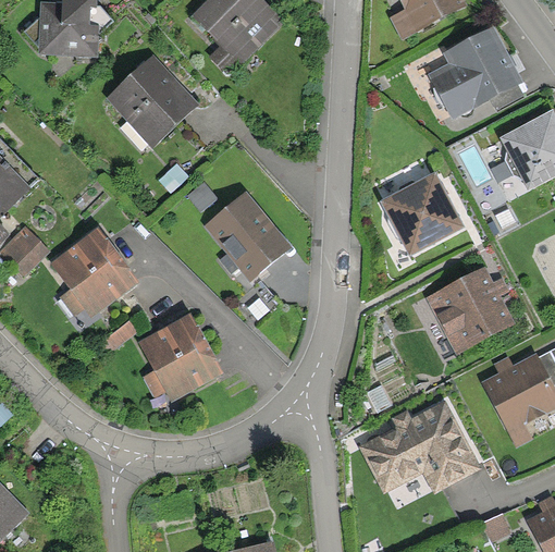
[(111,17),(96,3),(96,0),(58,0),(38,0),(38,16),(25,31),(36,40),(61,64),(73,52),(97,50),(98,28),(111,17)]
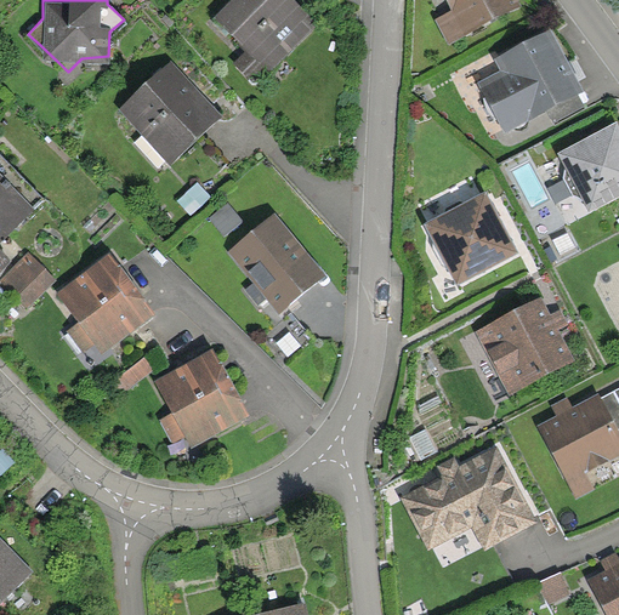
[(307,18),(289,0),(221,0),(213,10),(263,61),(307,18)]
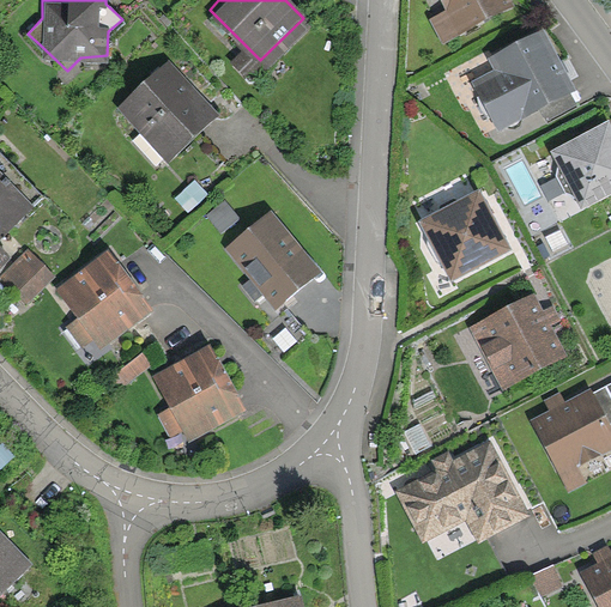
[(514,1),(513,0),(448,0),(451,4),(437,11),(449,34),(514,1)]
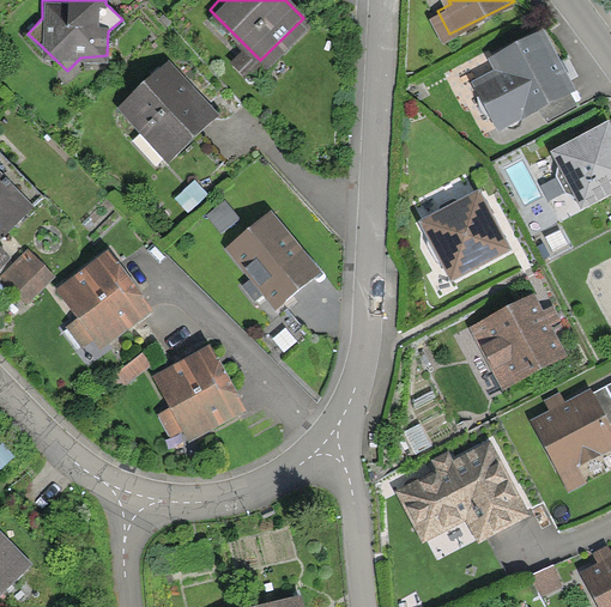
[(542,36),(492,58),(500,72),(477,82),(498,131),(569,98),(542,36)]
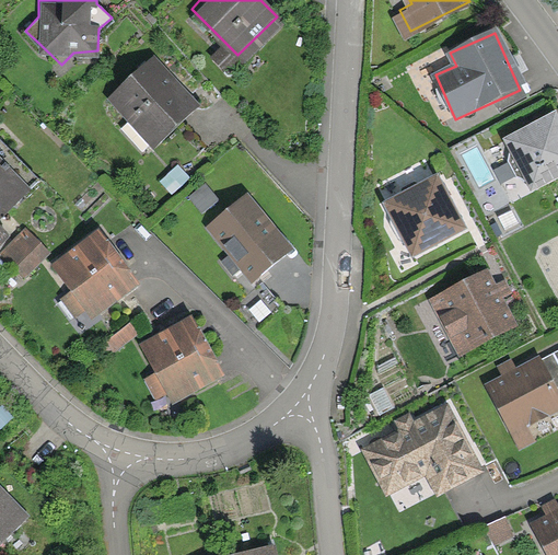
[(150,51),(105,95),(151,143),(196,100),(150,51)]
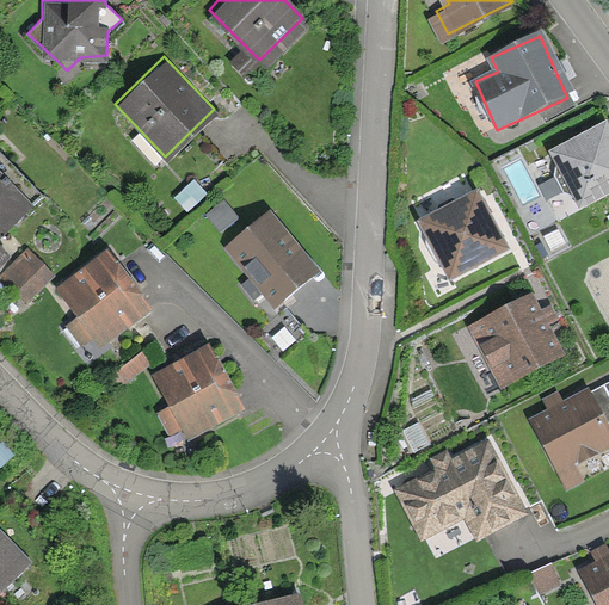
[(608,133),(603,122),(549,148),(577,202),(608,186),(608,133)]
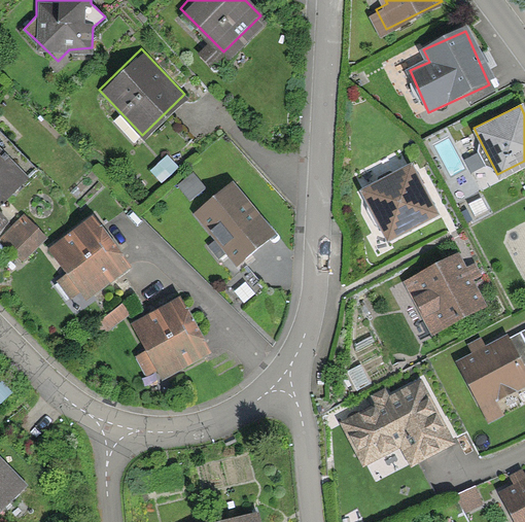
[(26,170),(0,146),(0,198),(5,193),(26,170)]
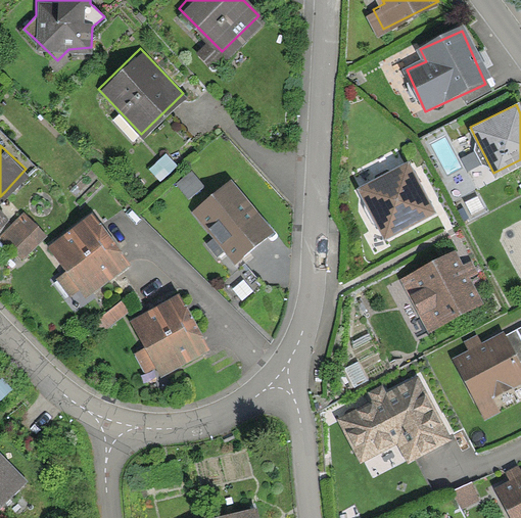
[(408,165),(360,188),(384,238),(432,215),(408,165)]
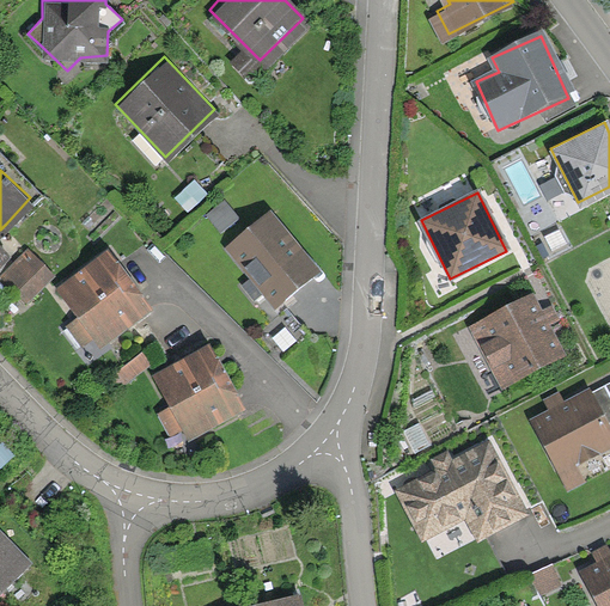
[(270,202),(223,240),(275,306),(325,264),(270,202)]
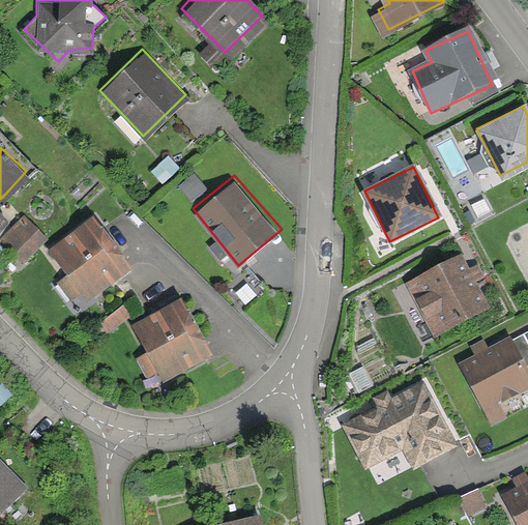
[(45,235),(21,212),(0,232),(0,235),(23,258),(45,235)]
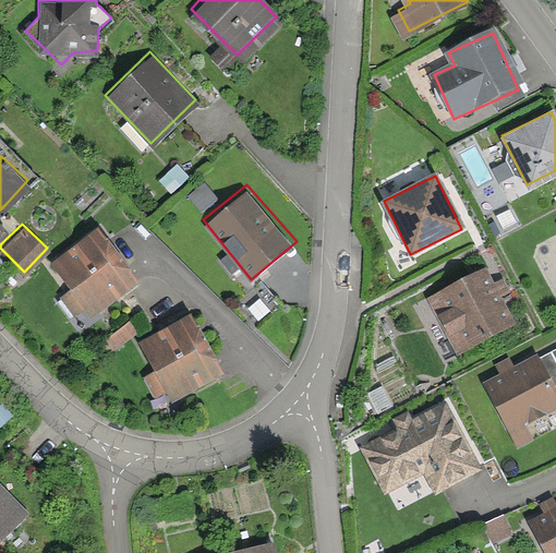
[(134,283),(96,228),(48,261),(65,287),(57,292),(71,313),(80,307),(86,315),(134,283)]
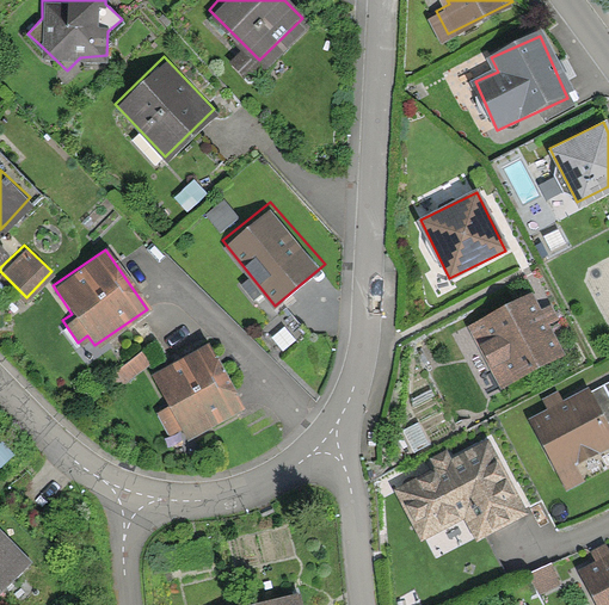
[(534,294),(469,326),(500,387),(565,353),(543,312),(534,294)]
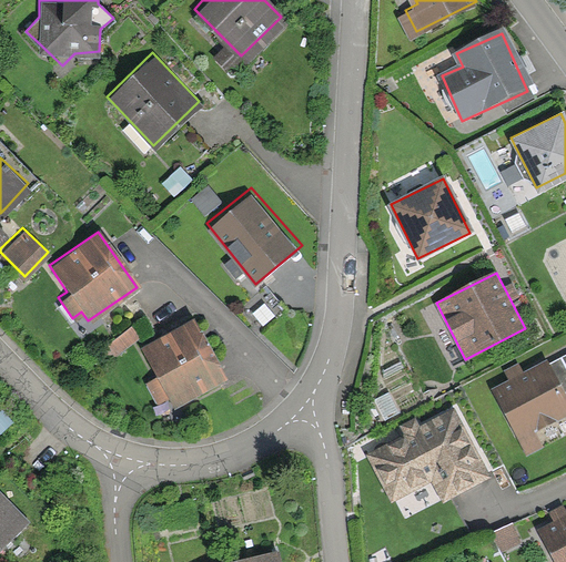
[(163,333),(139,346),(153,371),(147,376),(160,400),(168,396),(173,407),(222,380),(189,319),(163,333)]
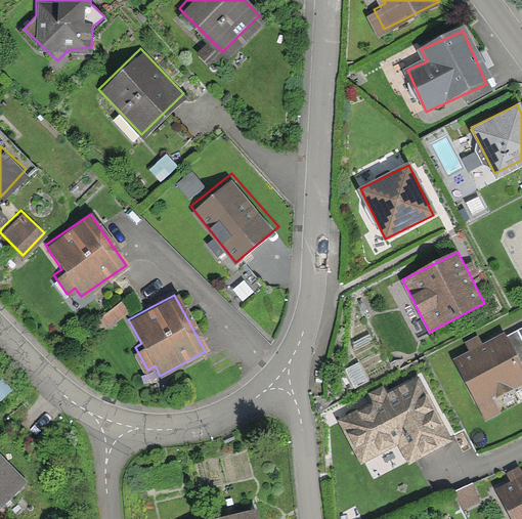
[(462,355),(454,358),(484,418),(504,408),(496,395),(521,382),(521,369),(504,332),(481,343),(477,336),(457,346),(462,355)]
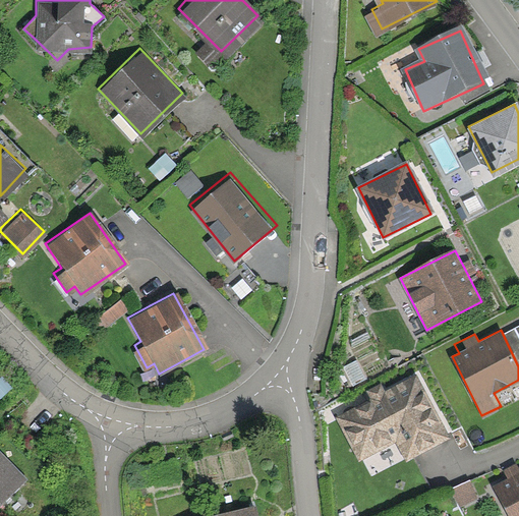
[(414,375),(334,417),(356,459),(392,440),(401,457),(446,434),(414,375)]
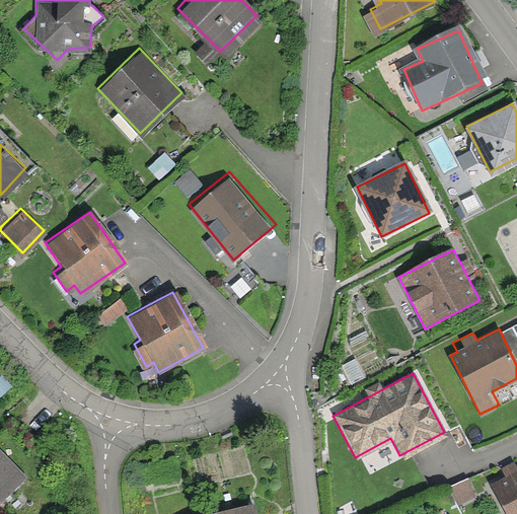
[(0,499),(22,475),(0,453),(0,499)]
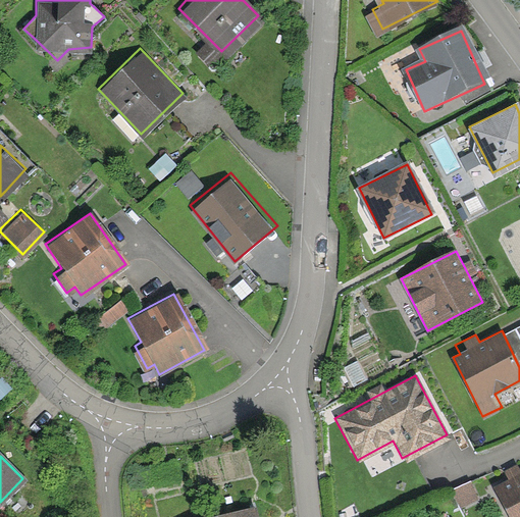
[(508,479),(491,487),(507,516),(519,516),(519,471),(515,463),(503,469),(508,479)]
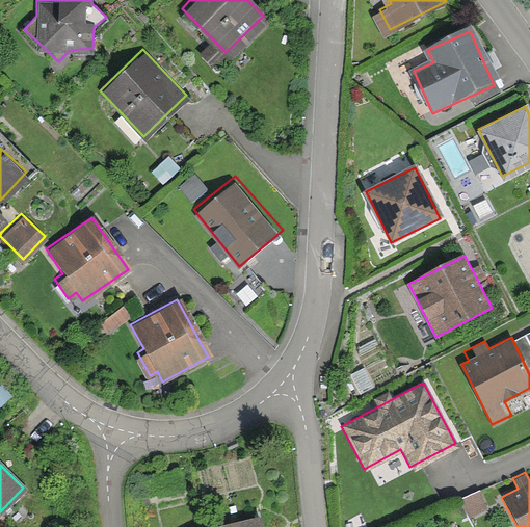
[(260,526),(259,517),(212,526),(260,526)]
